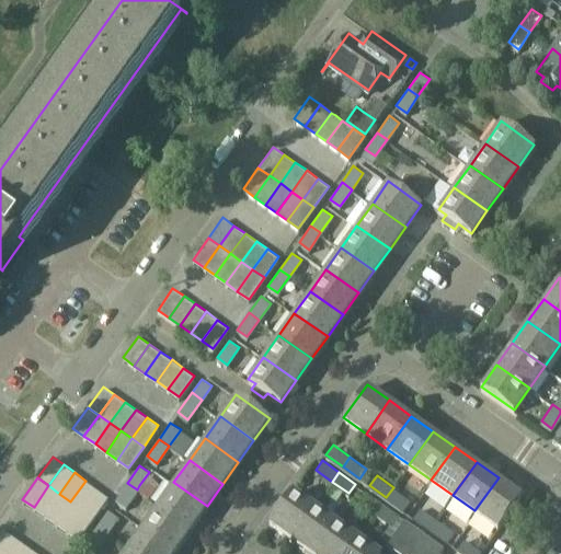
[(499,477),(474,510),(497,527),(503,519),(508,523),(508,522),(516,510),(512,507),(521,494),(499,477)]
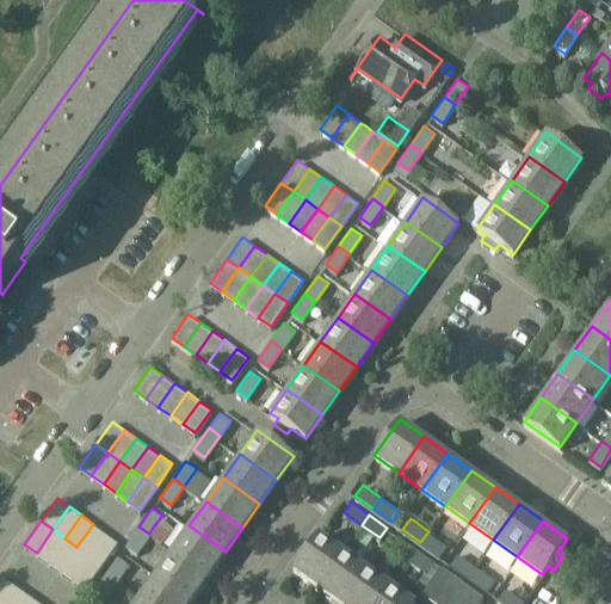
[(93,524),(76,547),(90,555),(105,532),(100,529),(93,524)]
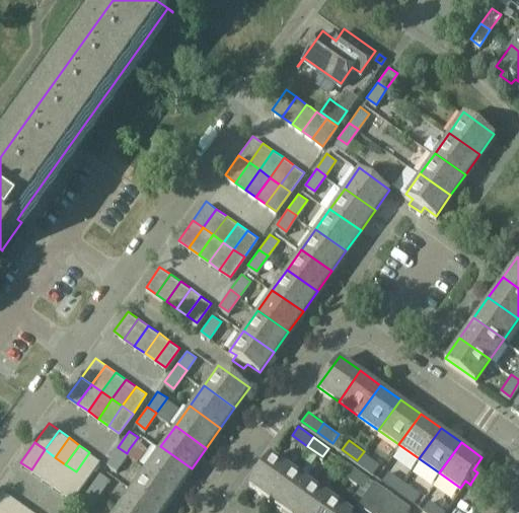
[(160,446),(146,466),(176,489),(192,468),(160,446)]
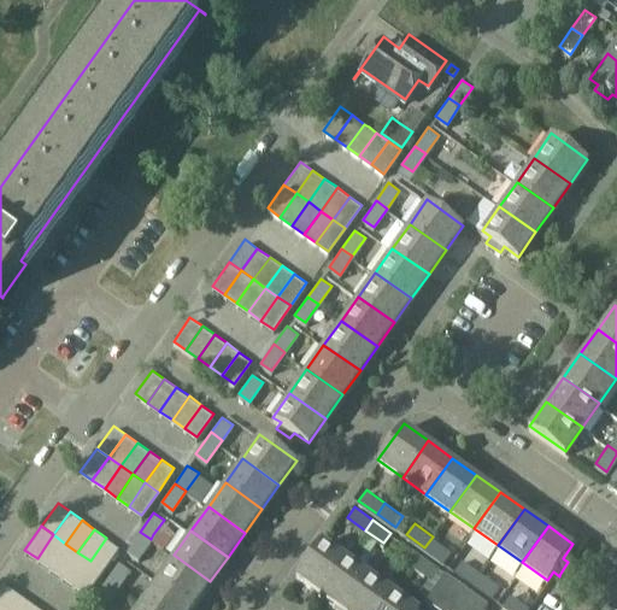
[(140,532),(128,550),(137,557),(151,539),(140,532)]
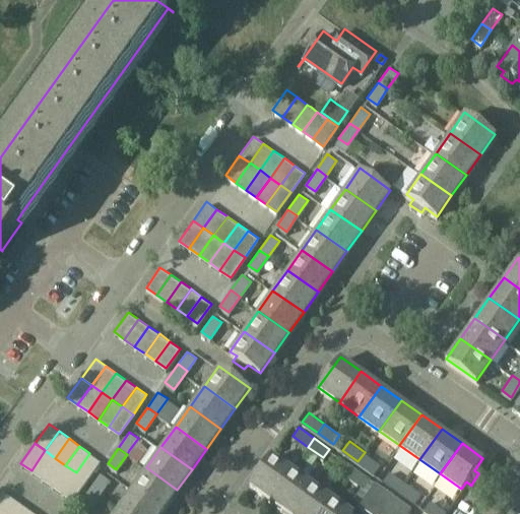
[(45,450),(31,470),(42,477),(55,458),(45,450)]
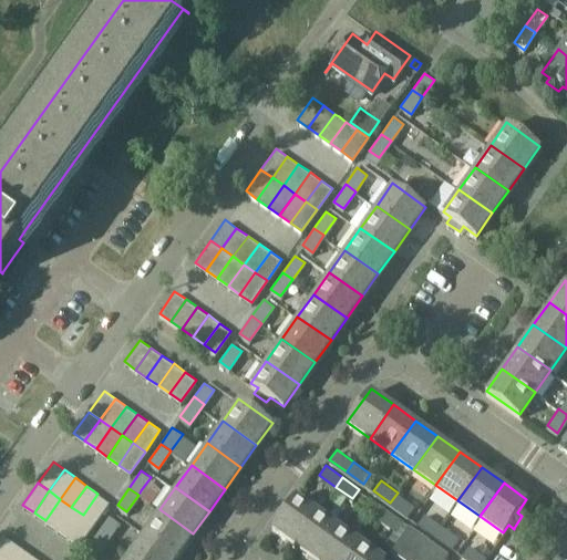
[(398,493),(390,503),(406,515),(414,505),(398,493)]
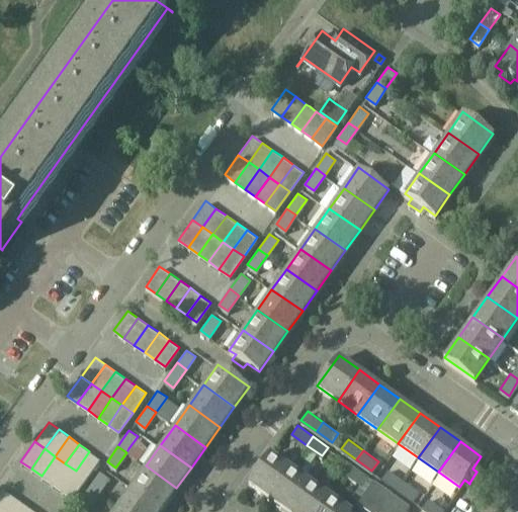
[(89,451),(76,471),(86,478),(99,458),(89,451)]
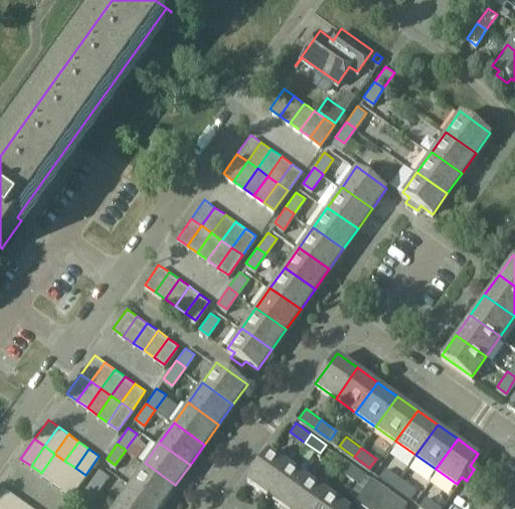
[(269,449),(247,479),(268,494),(289,464),(269,449)]
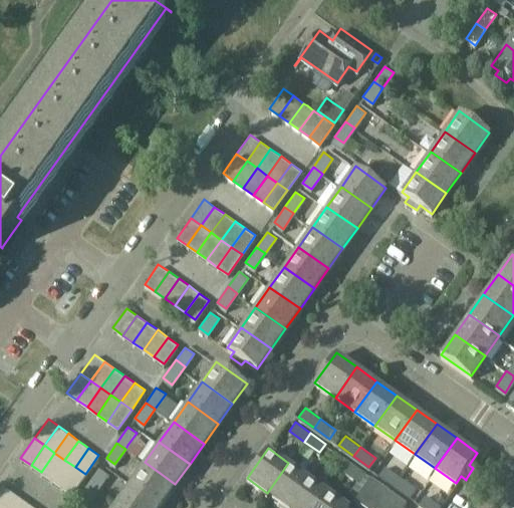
[(335,450),(328,459),(343,470),(350,461),(335,450)]
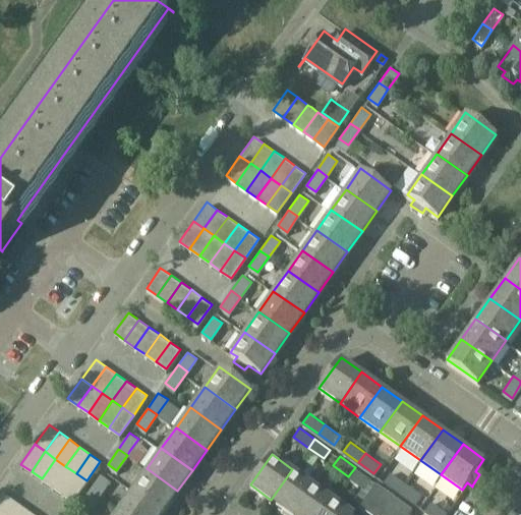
[(55,459),(42,478),(52,485),(65,466),(55,459)]
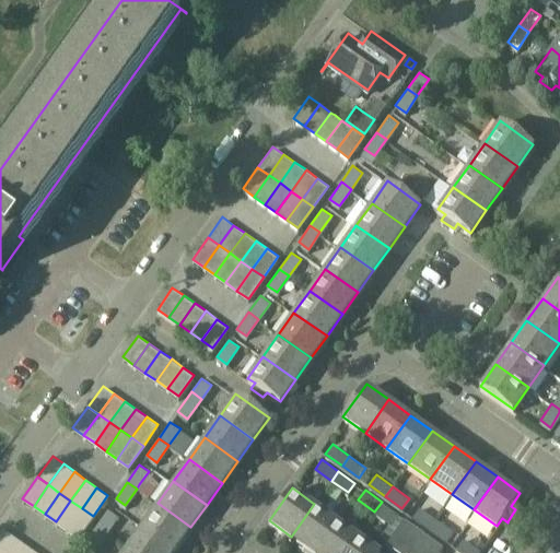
[(70,501),(56,521),(67,529),(82,508),(70,501)]
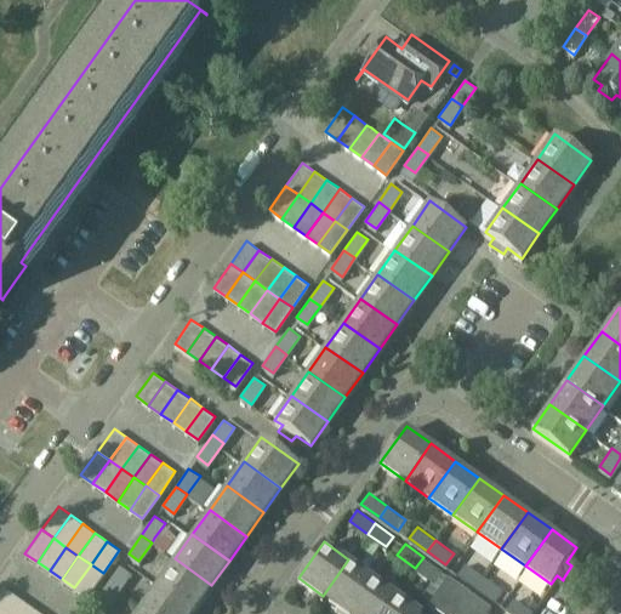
[(423,557),(415,568),(433,581),(442,570),(423,557)]
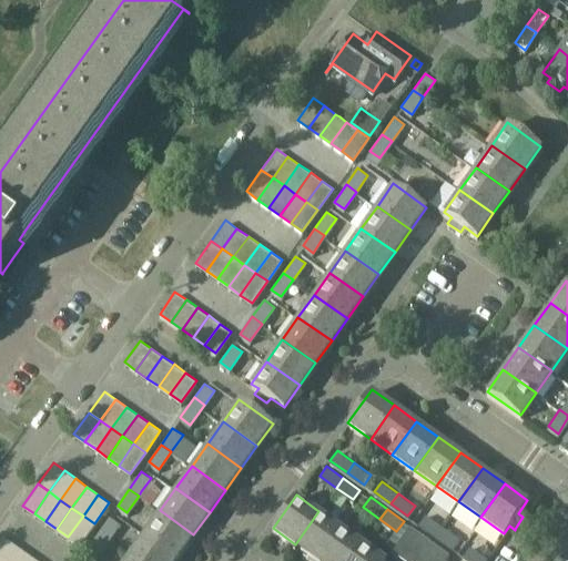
[(160,510),(144,532),(178,557),(193,534),(160,510)]
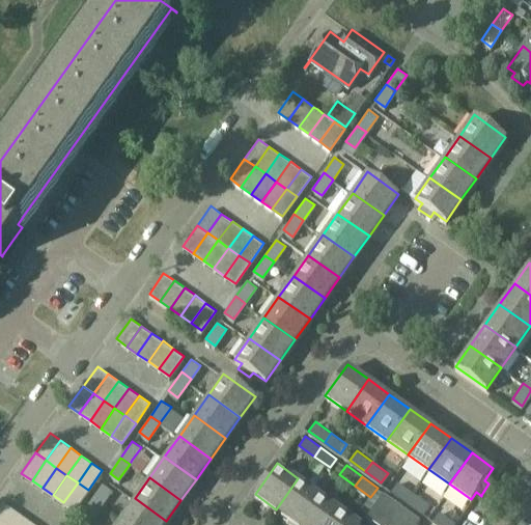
[(298,478),(276,509),(297,524),(318,493),(298,478)]
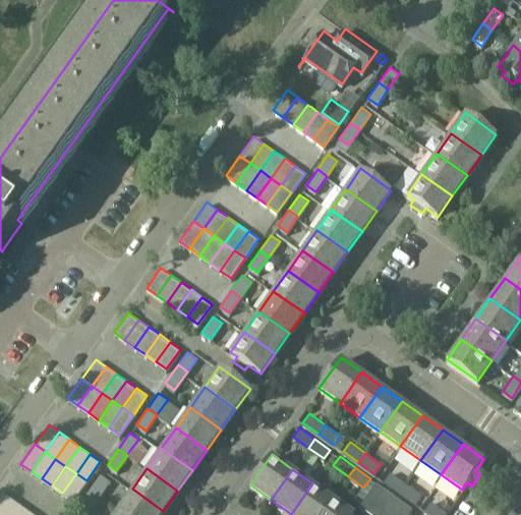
[(390,471),(384,480),(399,492),(405,482),(390,471)]
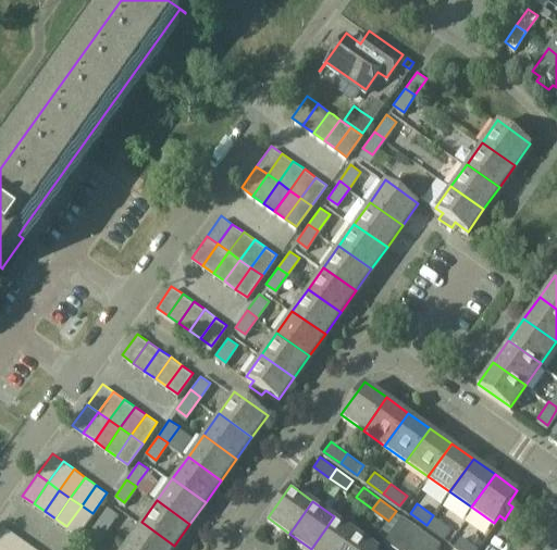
[(82,505),(66,526),(77,534),(93,513),(82,505)]
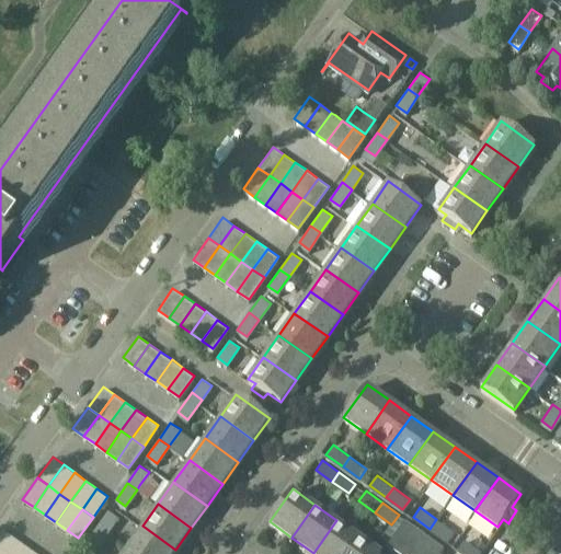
[(109,509),(96,526),(106,533),(118,516),(109,509)]
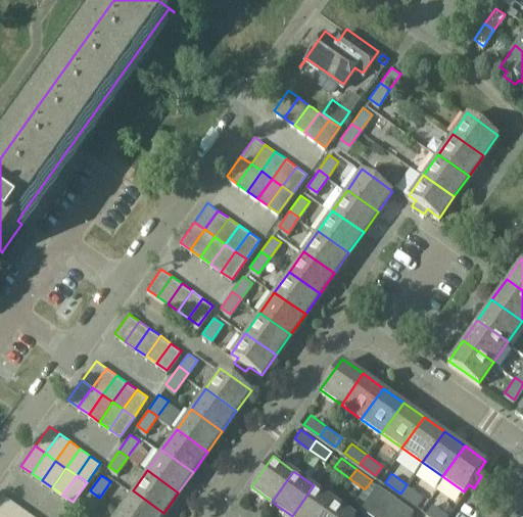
[(377,484),(361,508),(363,509),(373,516),(409,516),(414,510),(395,498),(395,497),(387,490),(377,484)]
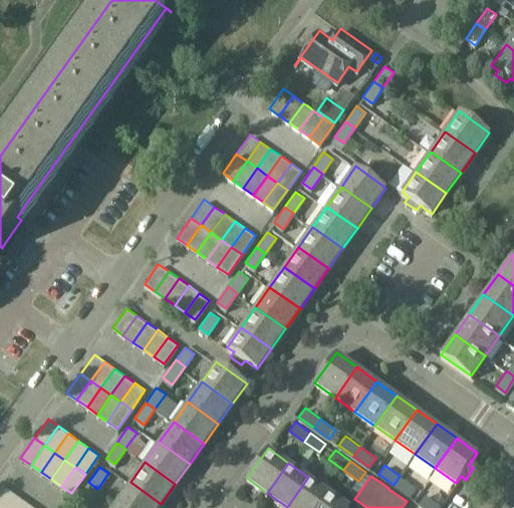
[(400,476),(394,485),(409,495),(416,486),(400,476)]
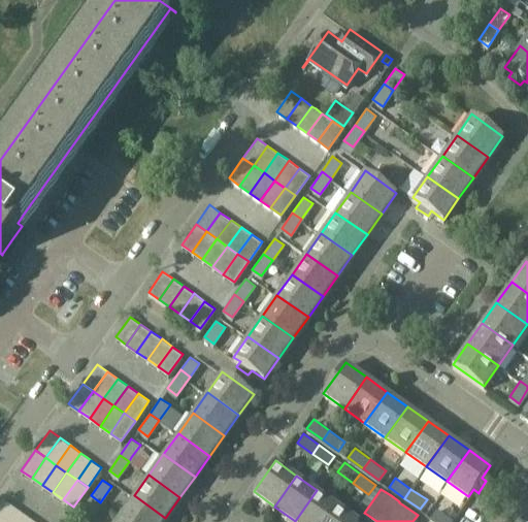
[(317,490),(295,521),(325,521),(338,506),(317,490)]
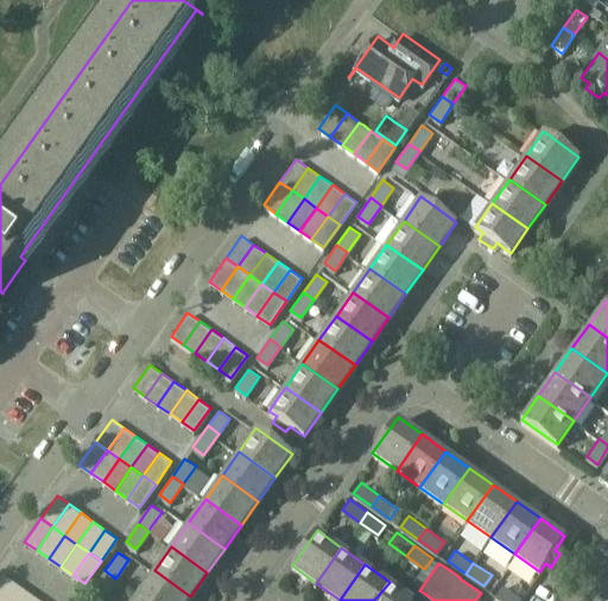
[(105,570),(92,588),(102,596),(115,579),(105,570)]
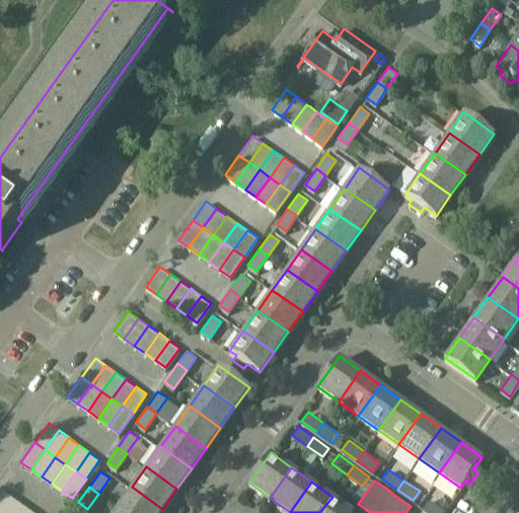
[(132,487),(118,508),(125,512),(159,512),(162,509),(132,487)]
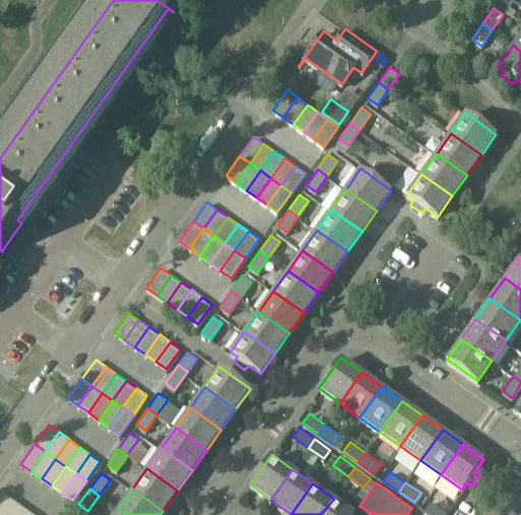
[(2,490),(0,493),(0,514),(12,498),(2,490)]
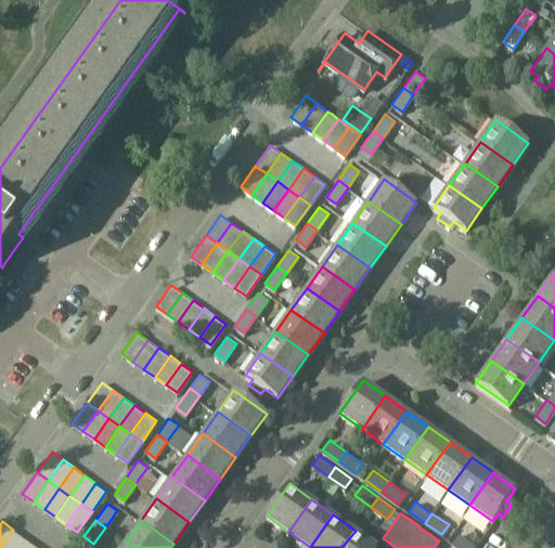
[(13,530),(0,547),(15,547),(24,537),(13,530)]
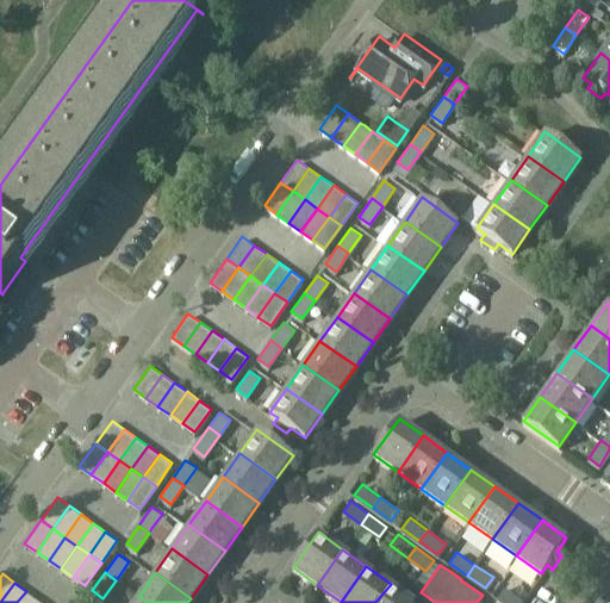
[(391,584),(375,602),(412,602),(415,601),(391,584)]
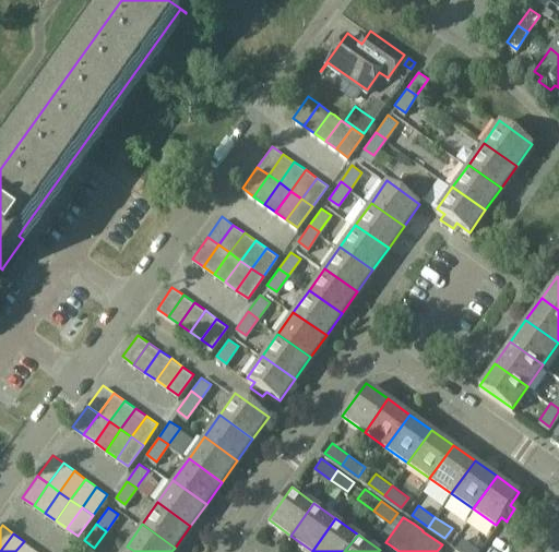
[(463,536),(455,546),(463,551),(476,551),(479,548),(463,536)]
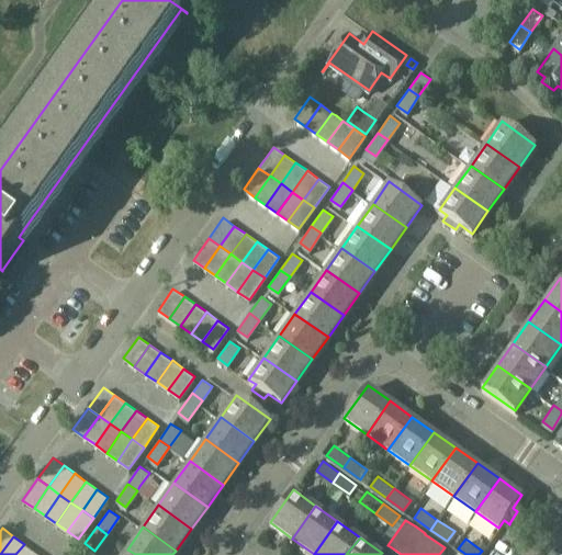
[(24,544),(15,554),(33,554),(35,552),(24,544)]
